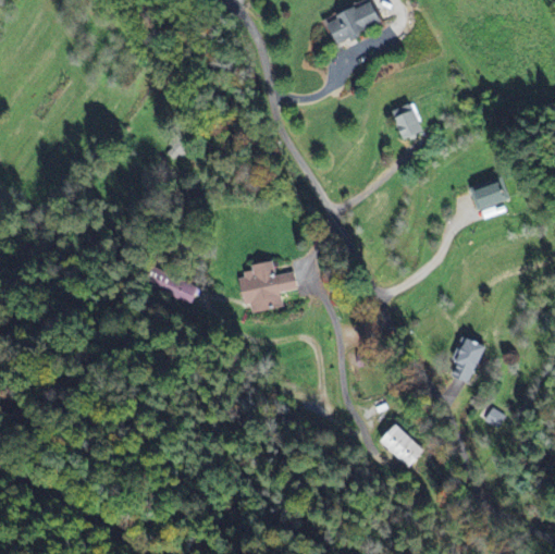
[(386,21),(378,0),(372,0),(331,19),(341,41),(386,21)]
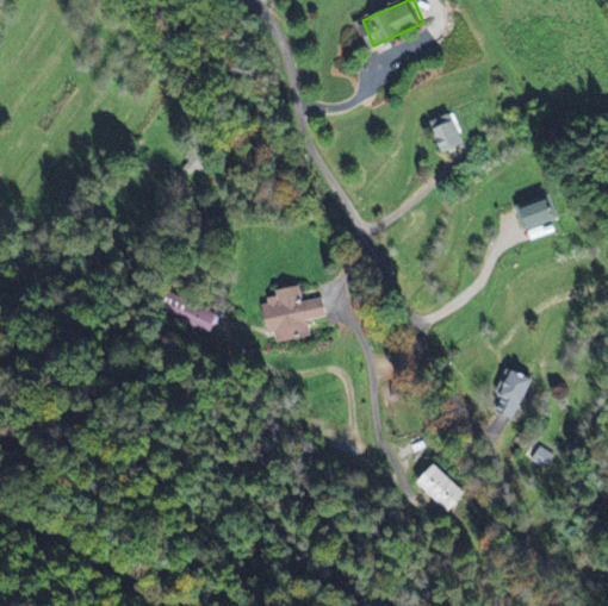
[(442,151),(464,144),(452,112),(430,120),(442,151)]
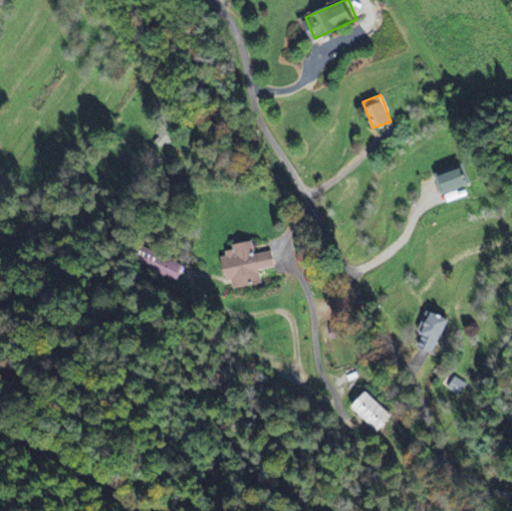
[(469,183),(460,162),(433,173),(441,194),(469,183)]
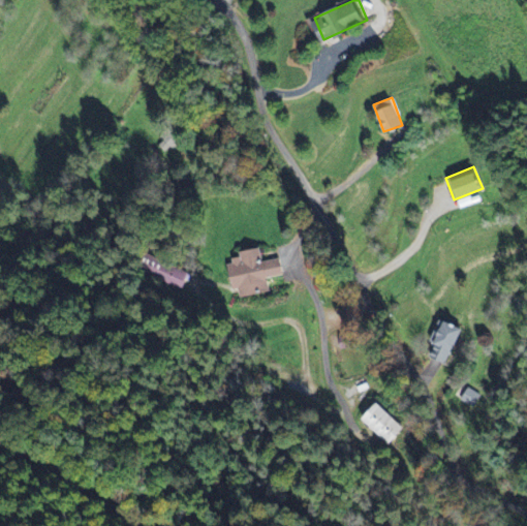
[(283,275),(281,257),(260,259),(259,247),(237,250),(238,259),(224,260),(227,288),(236,287),(237,296),(257,292),(255,279),(283,275)]
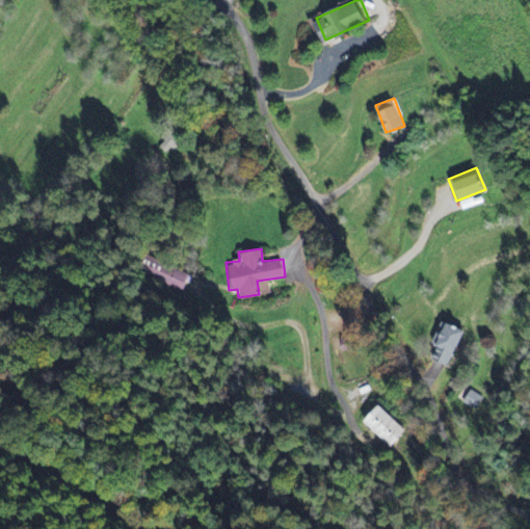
[(465,329),(442,319),(431,342),(440,346),(433,358),(449,365),(465,329)]
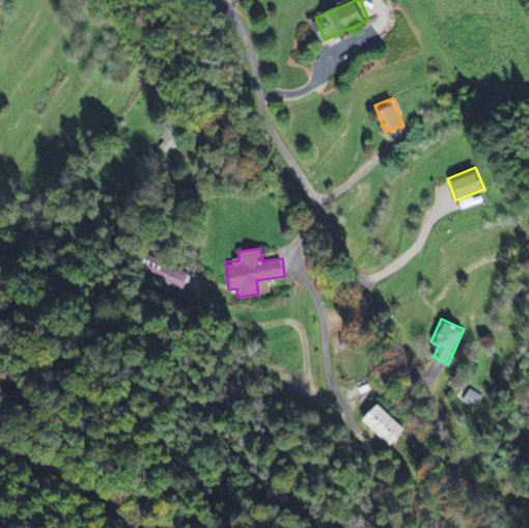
[(360,419),(387,445),(402,428),(376,403),(360,419)]
